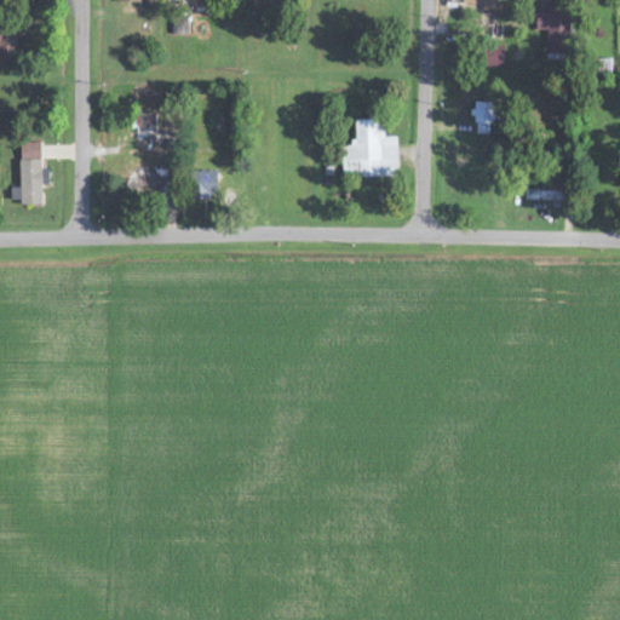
[(463,0),(464,4),(482,4),(482,10),(505,11),(505,0),(463,0)]
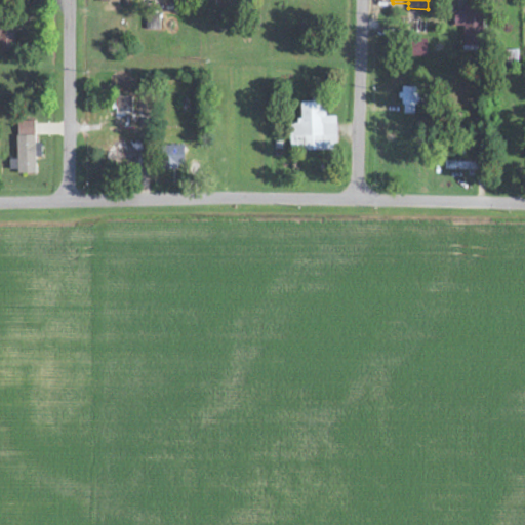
[(454,26),(463,27),(463,44),(478,44),(478,34),(483,34),(484,4),(463,4),(463,11),(454,11),(454,26)]
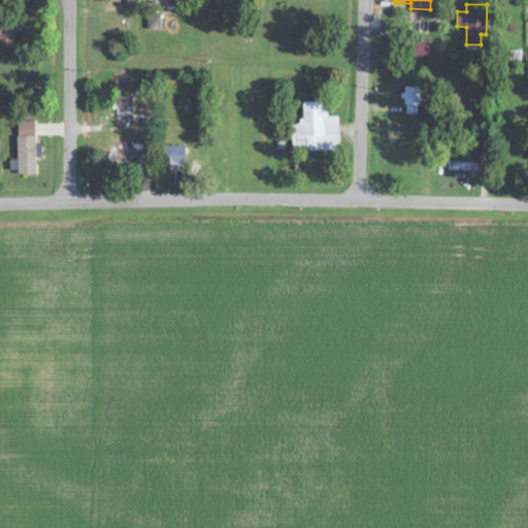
[(0,53),(14,53),(13,25),(0,25),(0,53)]
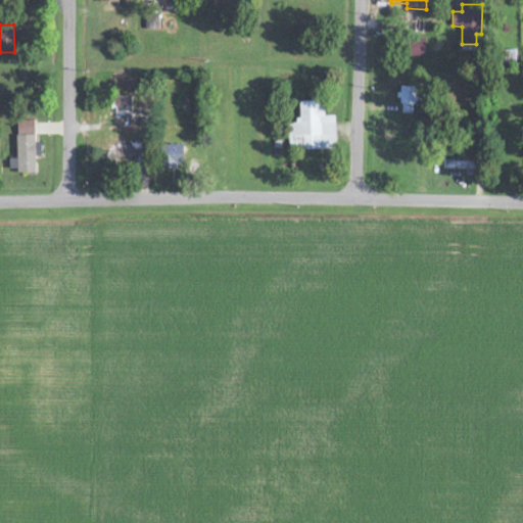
[(425,40),(410,40),(409,56),(424,57),(425,40)]
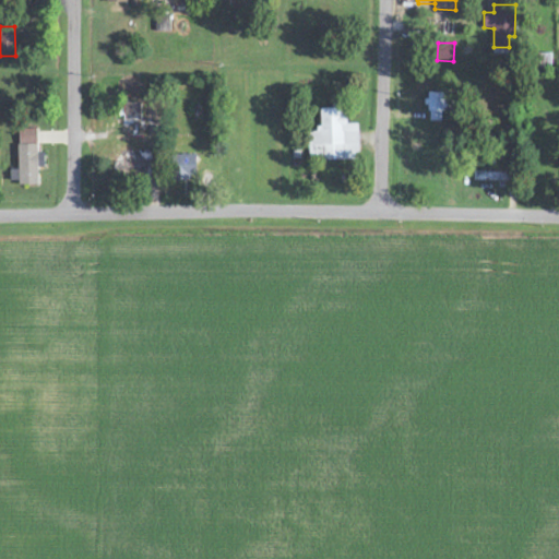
[(427,121),(443,121),(444,93),(427,93),(427,121)]
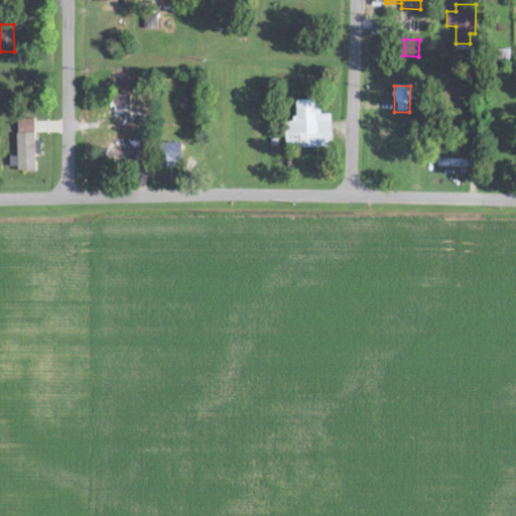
[(331,147),(330,115),(317,115),(317,101),(294,101),(295,122),(285,123),(286,148),(331,147)]
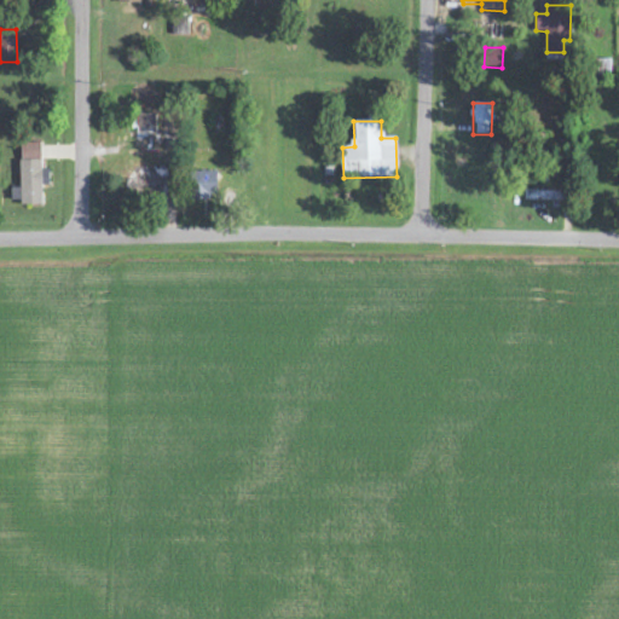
[(42,203),(42,186),(50,186),(48,169),(41,169),(40,143),(19,143),(21,189),(11,189),(11,204),(42,203)]
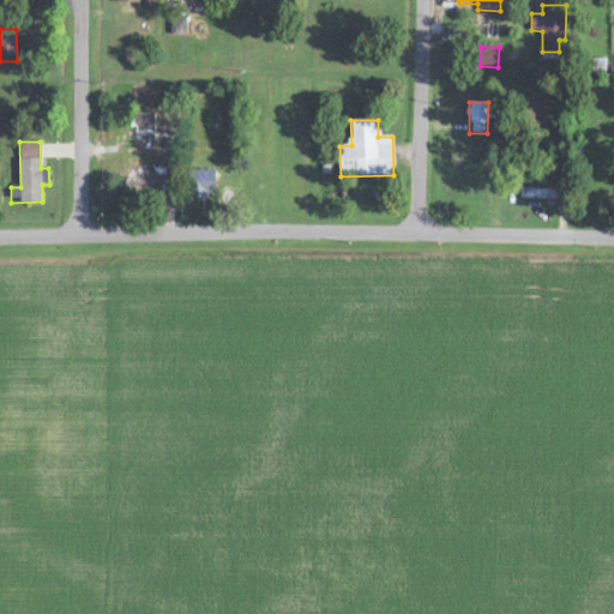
[(191,198),(216,197),(215,170),(191,170),(191,198)]
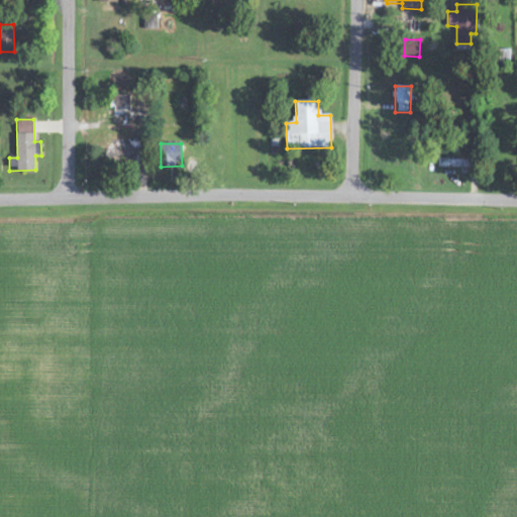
[(438,168),(469,168),(469,161),(438,160),(438,168)]
